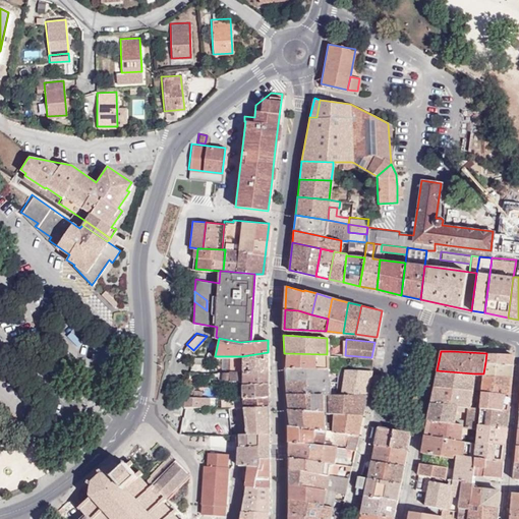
[(269,370),(268,352),(242,356),(243,371),(269,370)]
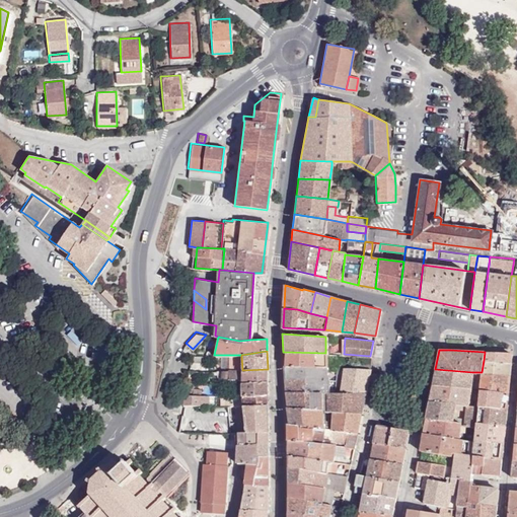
[(285,352),(285,366),(325,366),(325,353),(285,352)]
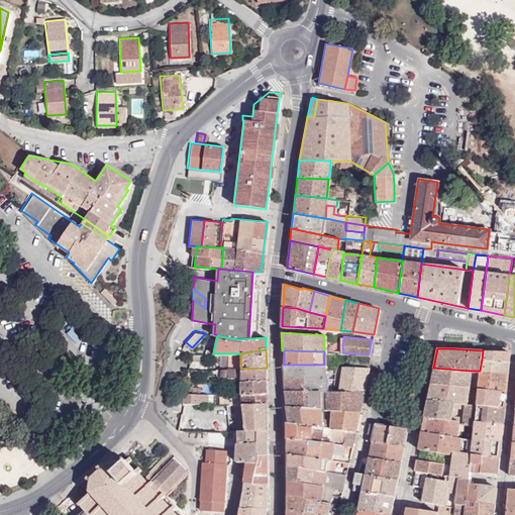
[(482,358),(508,361),(509,350),(483,350),(482,358)]
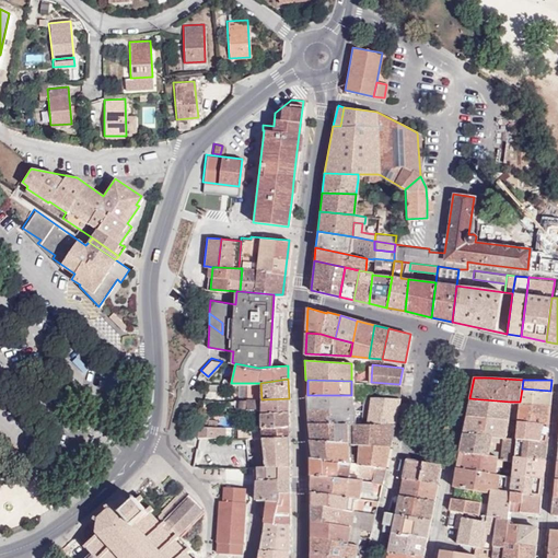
[(205,383),(204,392),(213,392),(214,383),(205,383)]
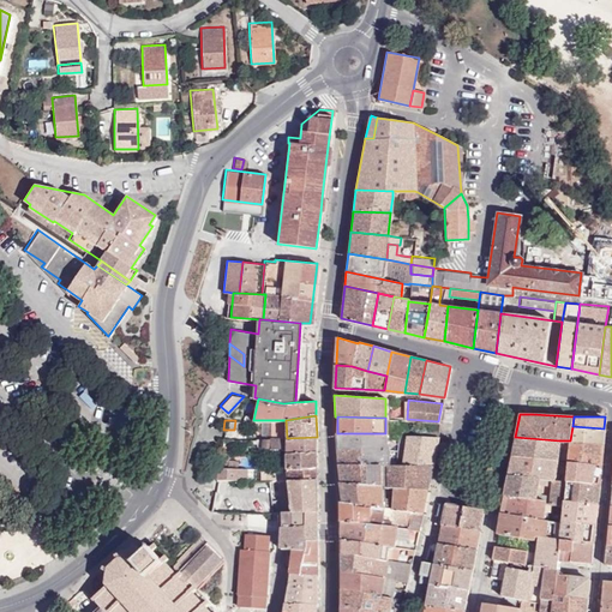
[(276,420),(276,438),(287,438),(286,420),(276,420)]
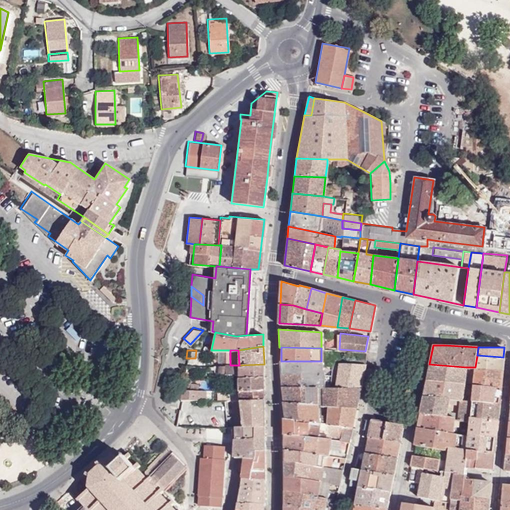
[(348,363),(364,363),(364,356),(349,355),(348,363)]
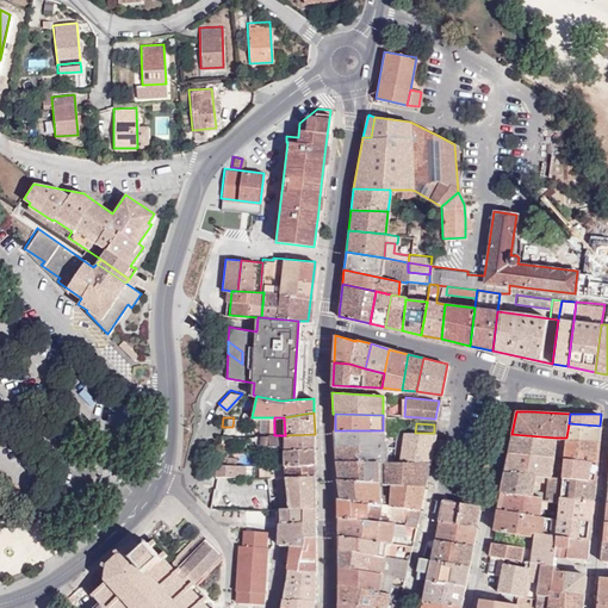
[(566,438),(599,441),(600,432),(600,426),(569,423),(566,438)]
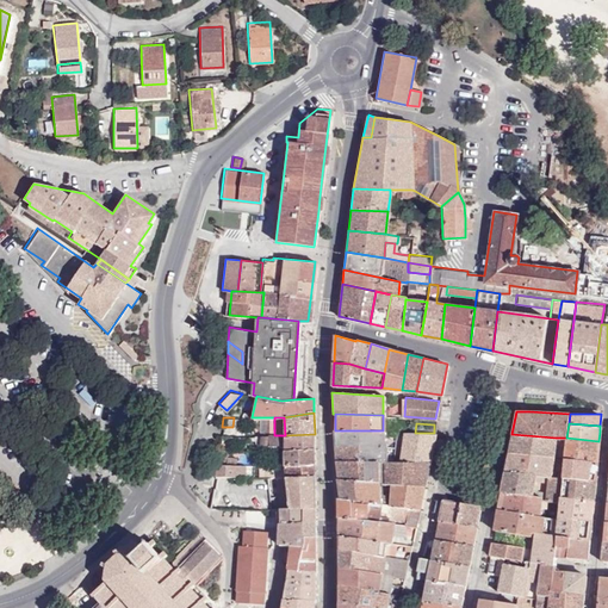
[(334,430),(336,460),(376,461),(384,461),(383,430),(335,430),(334,430)]
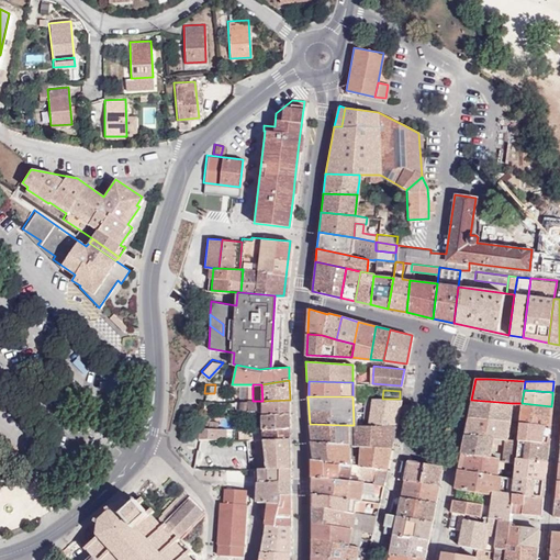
[(394,426),(400,399),(382,399),(371,398),(367,426),(394,426)]
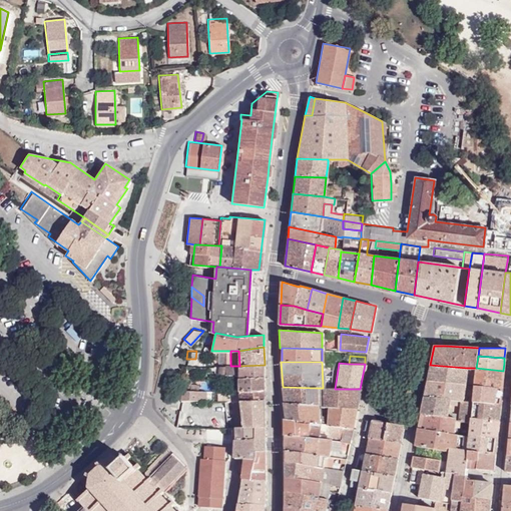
[(230,366),(217,366),(217,374),(239,374),(238,378),(264,377),(265,365),(239,366),(230,366)]
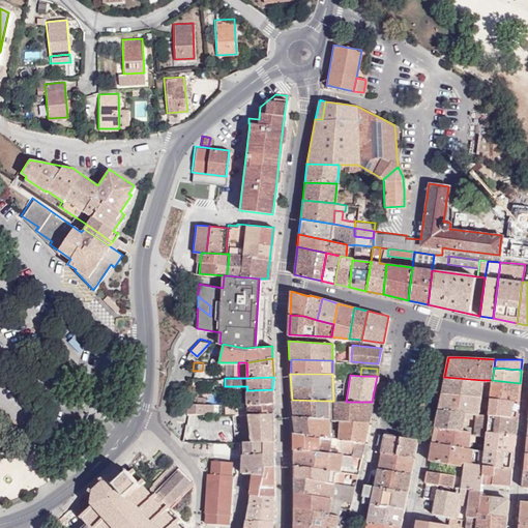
[(482,380),(444,377),(442,388),(441,392),(480,396),(482,380)]
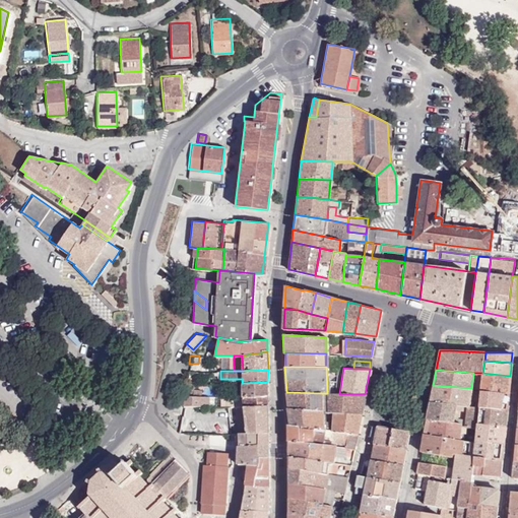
[(480,389),(508,392),(509,380),(482,378),(480,389)]
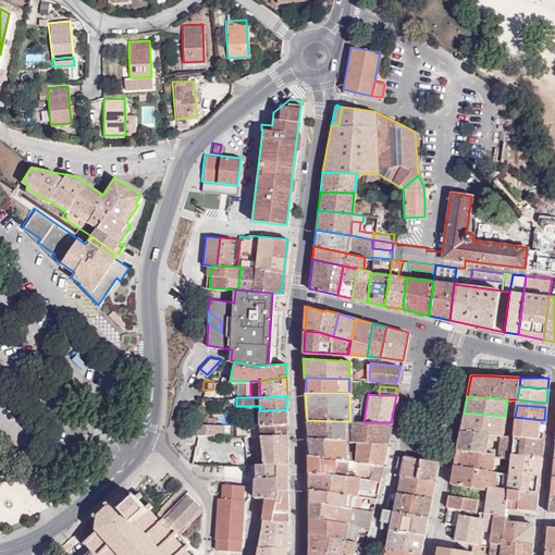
[(286,409),(259,410),(260,424),(287,423),(286,409)]
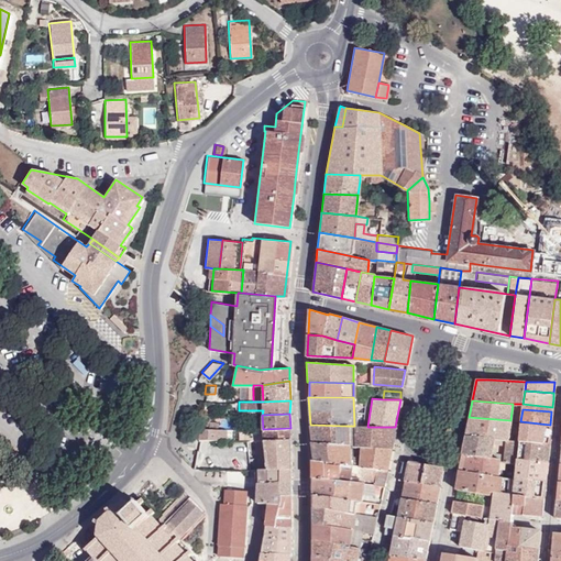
[(201,415),(199,428),(207,428),(209,415),(208,415),(201,415)]
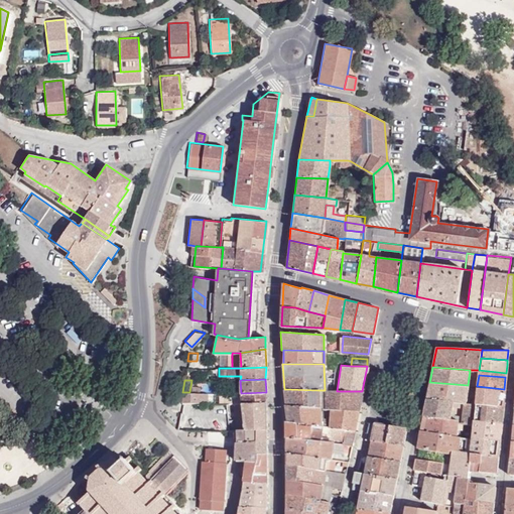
[(468,385),(429,382),(426,398),(453,401),(463,402),(465,402),(468,385)]
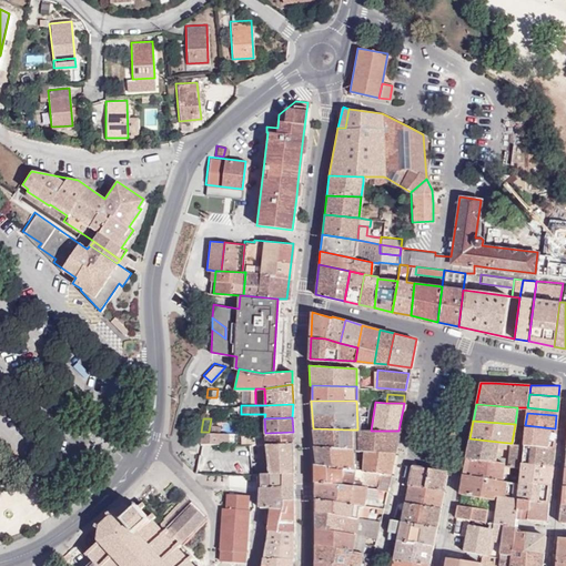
[(523,444),(554,446),(554,437),(555,428),(525,425),(523,444)]
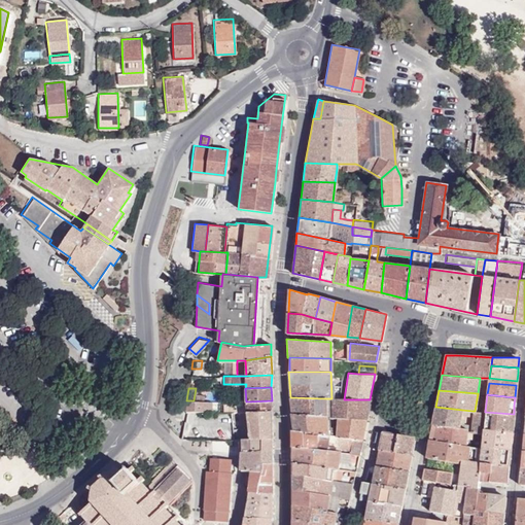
[(290,397),(292,414),(325,416),(324,398),(290,397)]
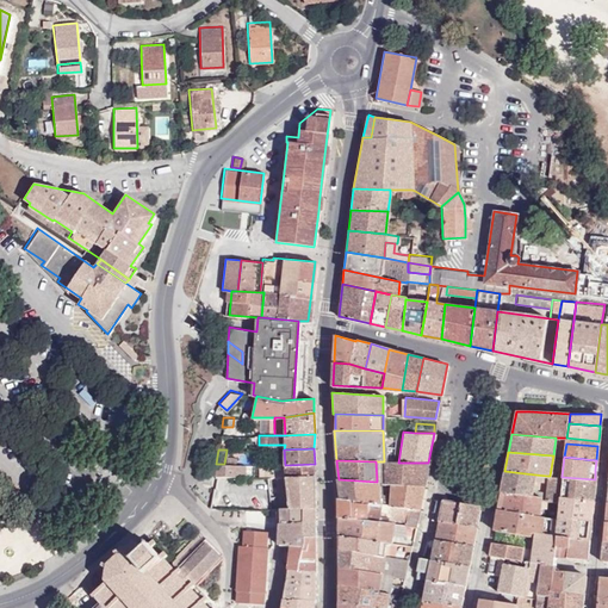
[(377,482),(391,483),(423,485),(428,463),(398,463),(389,461),(384,461),(376,461),(377,482)]
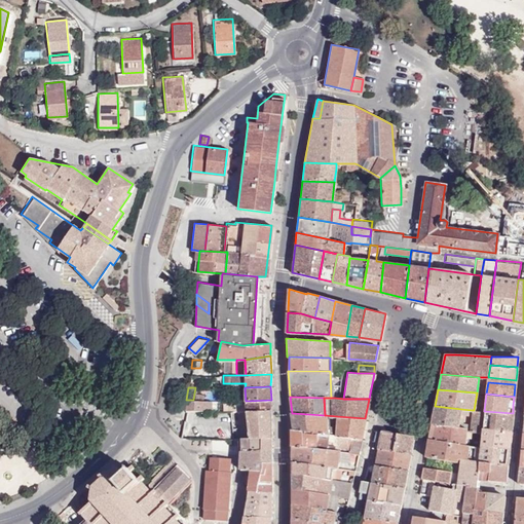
[(186,400),(184,409),(192,409),(210,410),(210,400),(193,400),(186,400)]
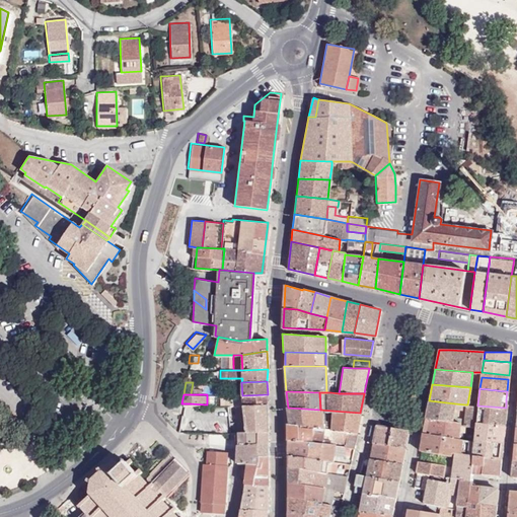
[(268,404),(268,394),(242,395),(225,394),(225,404),(234,404),(243,405),(268,404)]
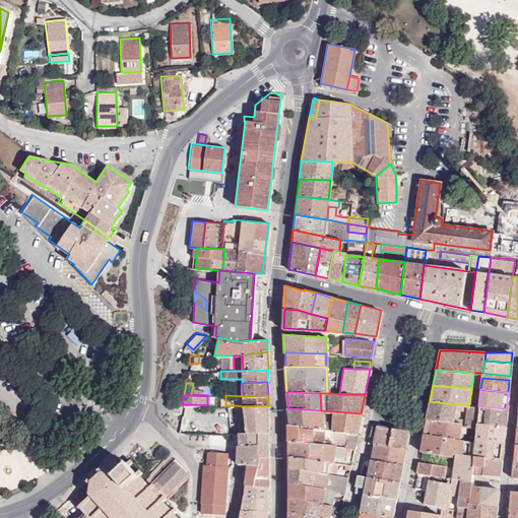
[(456,404),(430,401),(428,413),(427,418),(453,423),(453,422),(456,404)]
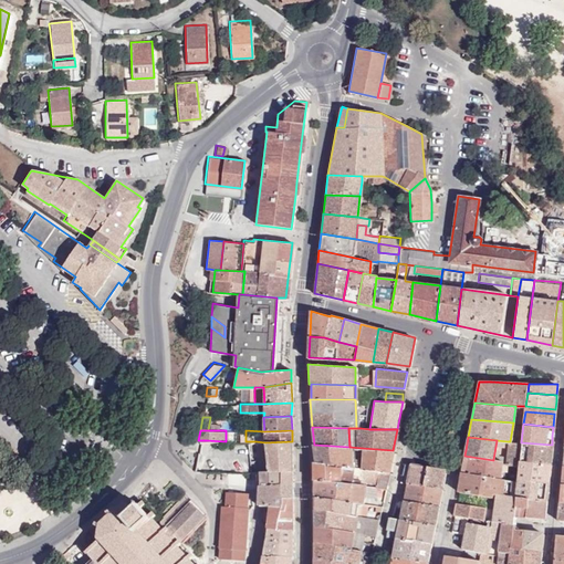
[(265,442),(256,441),(259,471),(269,471),(265,442)]
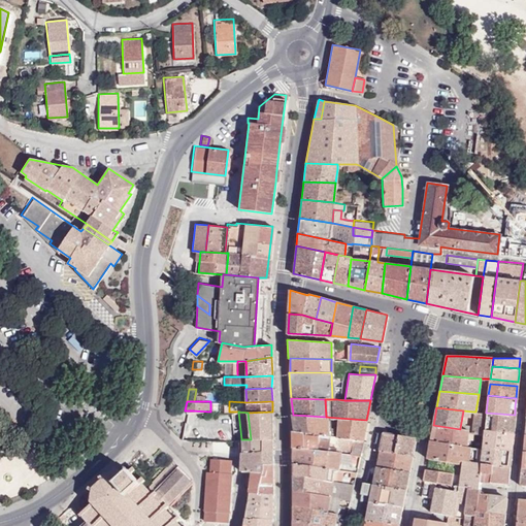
[(272,438),(272,412),(248,413),(251,439),(272,438)]
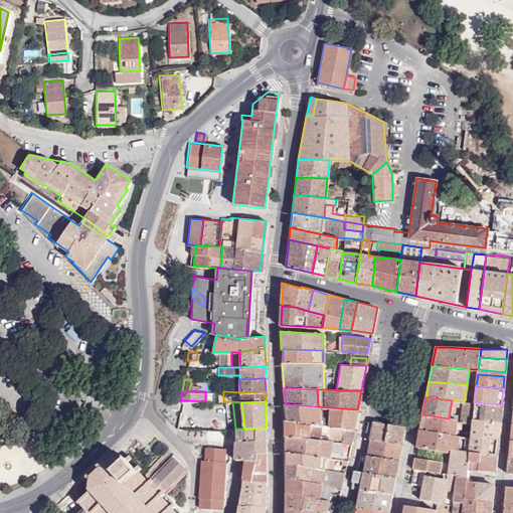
[(472,422),(473,418),(474,402),(464,401),(462,401),(459,421),(461,421),(472,422)]
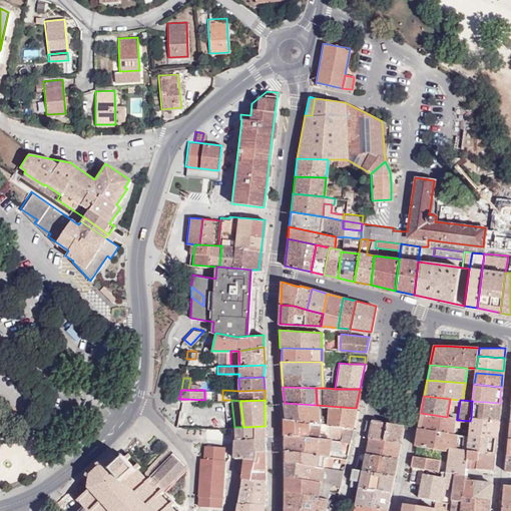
[(498,420),(500,403),(472,401),(471,417),(498,420)]
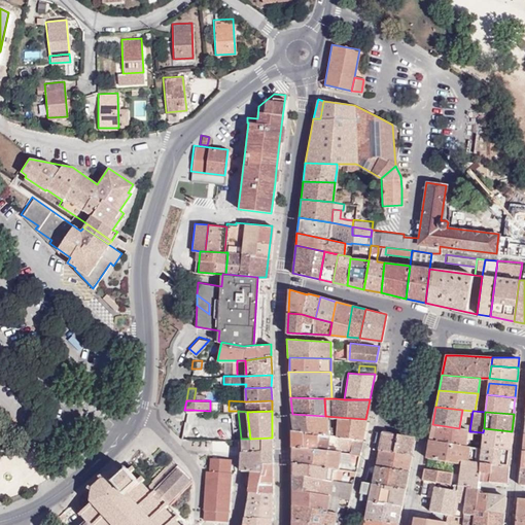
[(292,414),(293,430),(336,435),(338,417),(325,416),(292,414)]
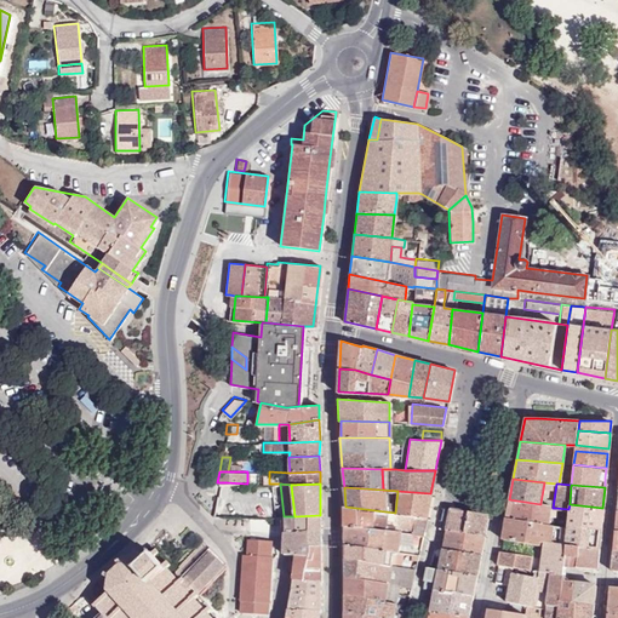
[(398,491),(395,513),(425,516),(430,493),(398,491)]
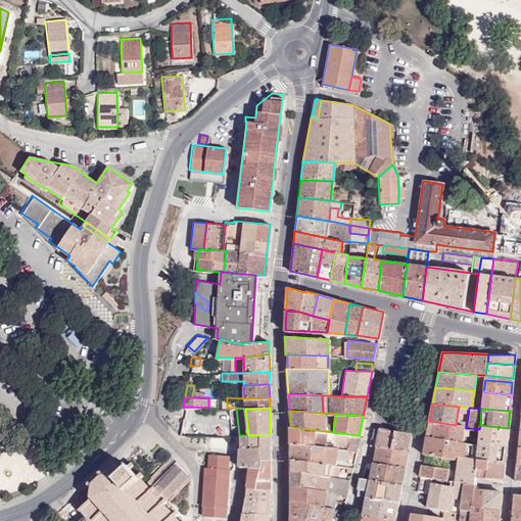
[(456,425),(429,421),(426,435),(462,441),(463,433),(464,427),(464,425),(456,424),(456,425)]
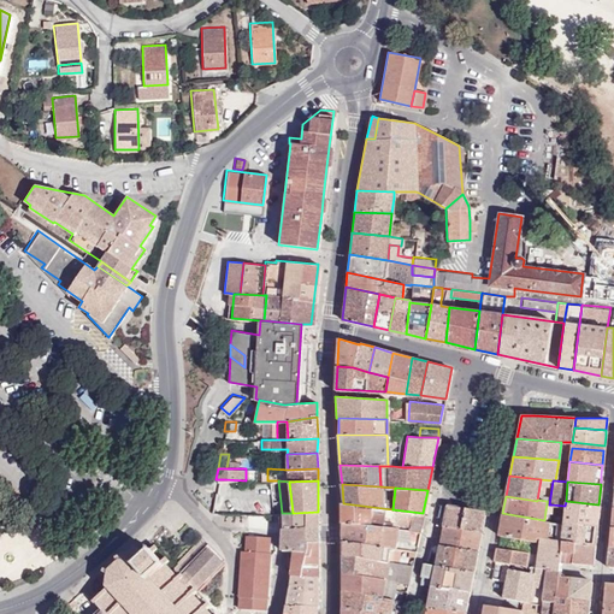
[(564,521),(596,525),(598,505),(566,501),(565,506),(564,521)]
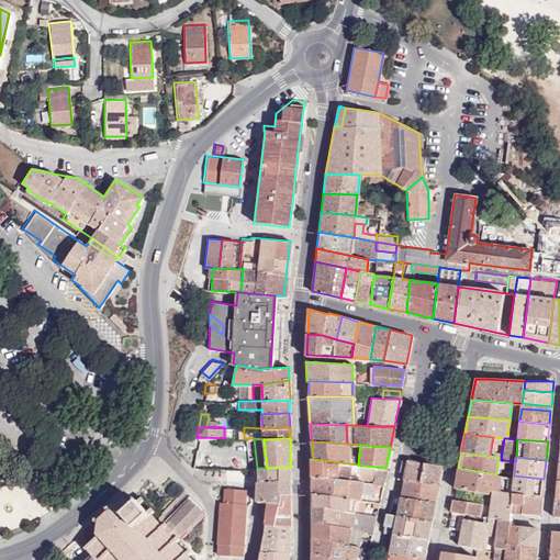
[(358,465),(313,459),(311,459),(311,477),(349,480),(349,478),(373,480),(373,482),(373,484),(382,484),(385,468),(358,465)]
